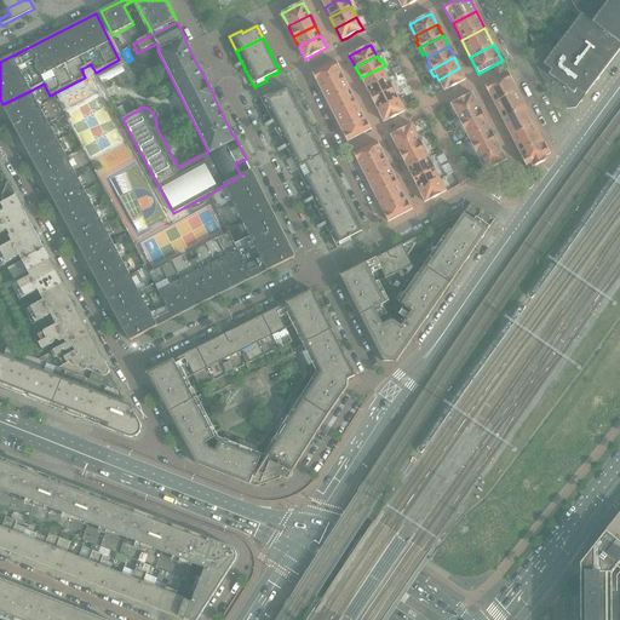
[(345,80),(340,69),(337,62),(313,74),(316,81),(322,92),(345,80)]
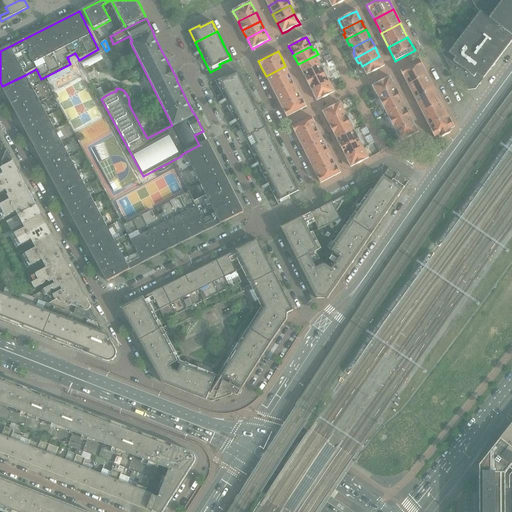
[(85,70),(104,60),(101,54),(82,64),(85,70)]
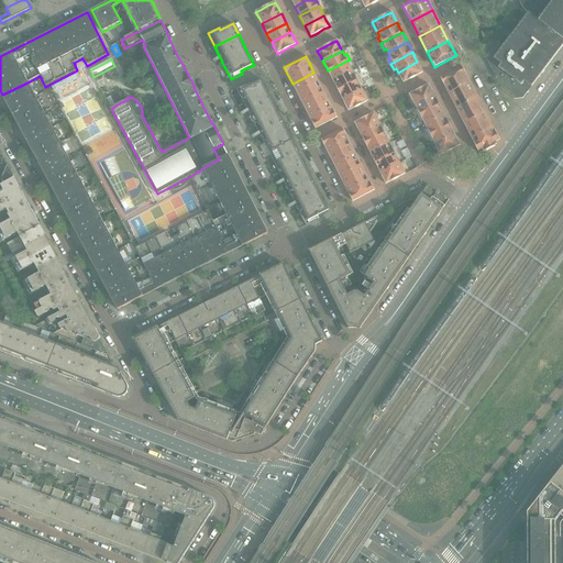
[(333,81),(352,70),(350,66),(352,65),(350,59),(328,70),(330,75),(333,81)]
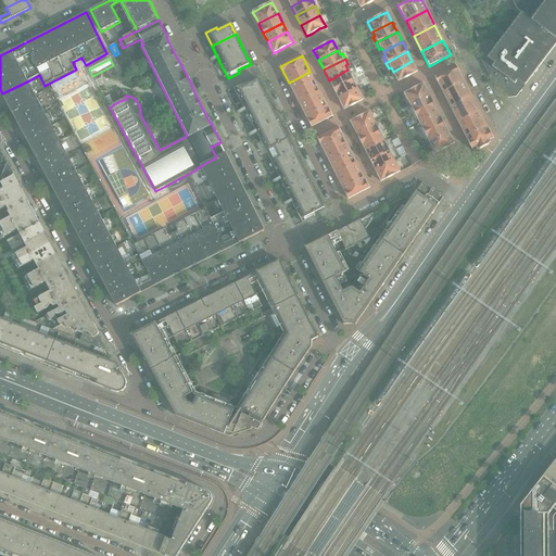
[(417,72),(414,65),(412,61),(393,72),(394,75),(397,81),(404,79),(412,74),(417,72)]
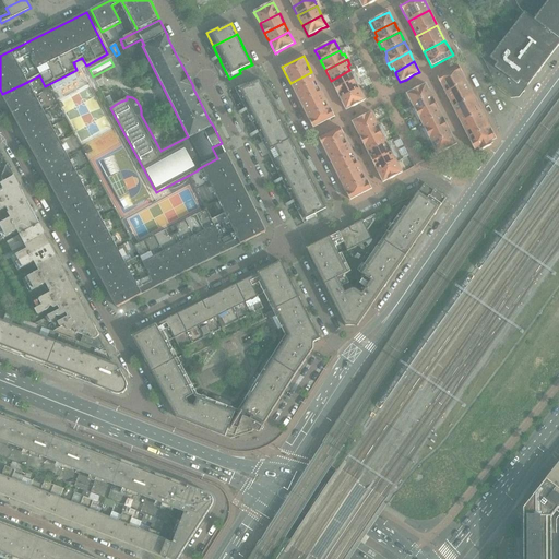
[(466,82),(462,73),(459,67),(437,78),(445,93),(466,82)]
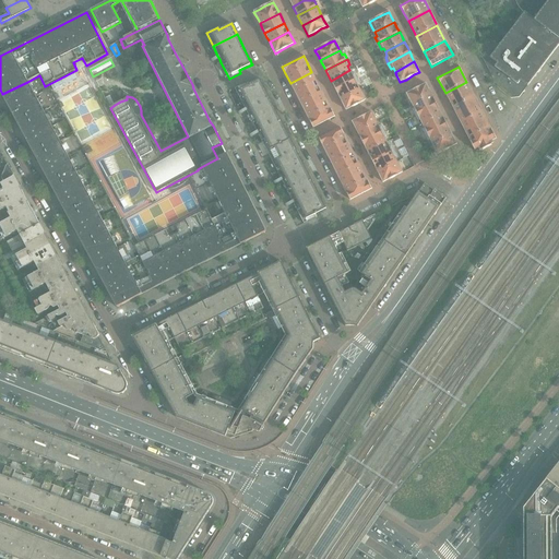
[(335,91),(357,79),(354,73),(352,74),(349,70),(331,81),(333,85),(335,91)]
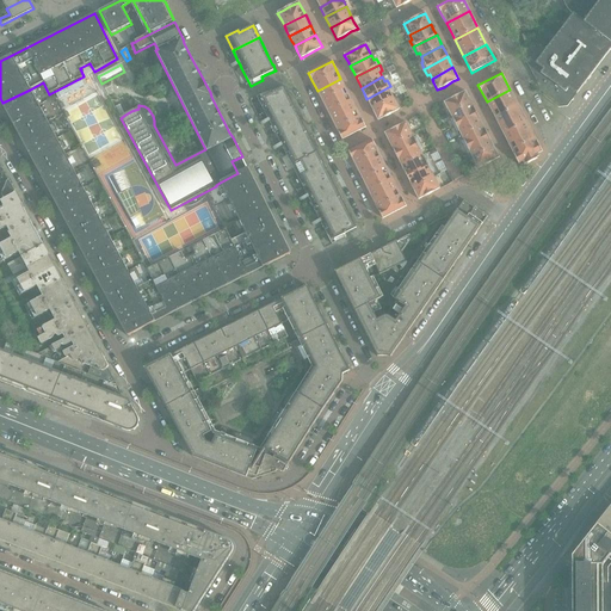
[(59,99),(87,85),(84,79),(55,93),(59,99)]
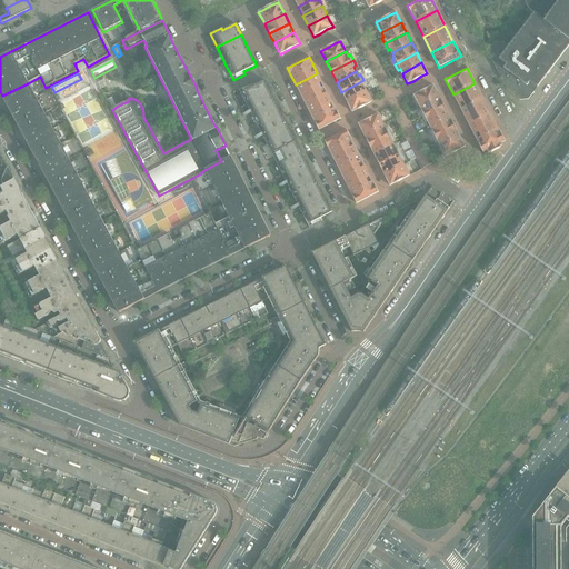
[(325,88),(317,73),(296,85),(303,99),(325,88)]
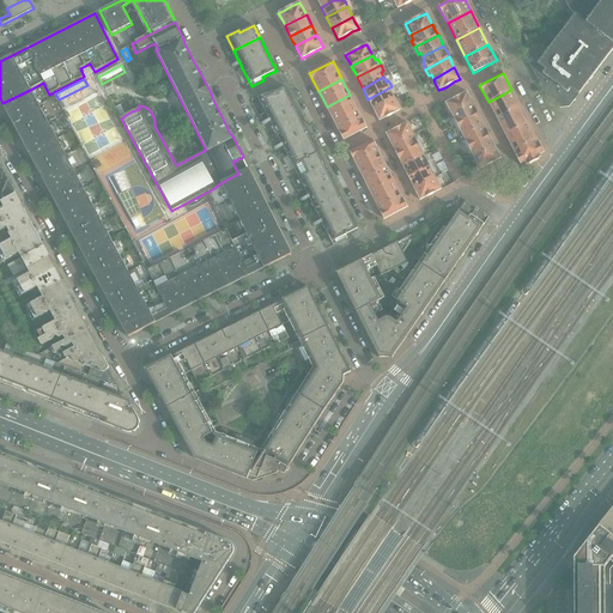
[(299,115),(292,102),(287,92),(287,91),(285,87),(285,86),(271,93),(269,91),(258,97),(267,115),(271,122),(275,133),(302,120),(299,115)]
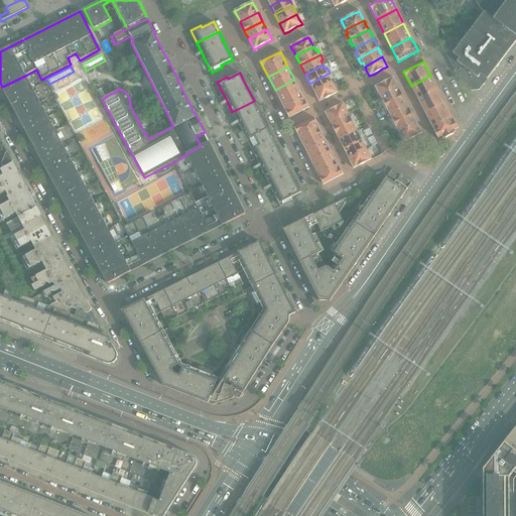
[(333,83),(331,80),(333,79),(330,73),(309,84),(312,88),(314,92),(333,83)]
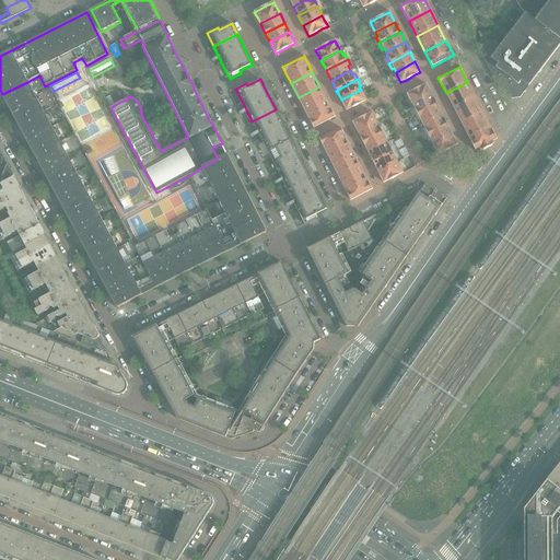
[(44,113),(36,97),(27,82),(2,94),(19,125),(44,113)]
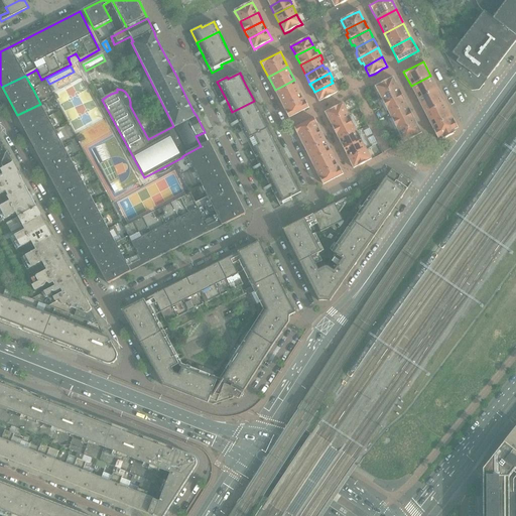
[(437,90),(430,76),(411,86),(418,100),(437,90)]
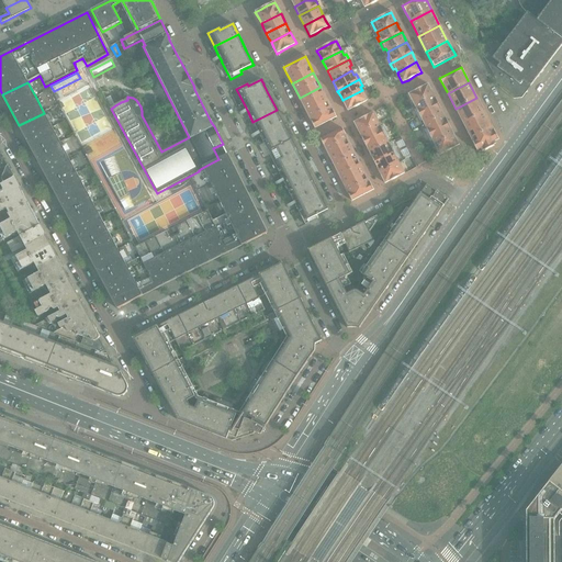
[(434,96),(431,91),(428,85),(422,87),(415,91),(408,94),(412,101),(414,105),(434,96)]
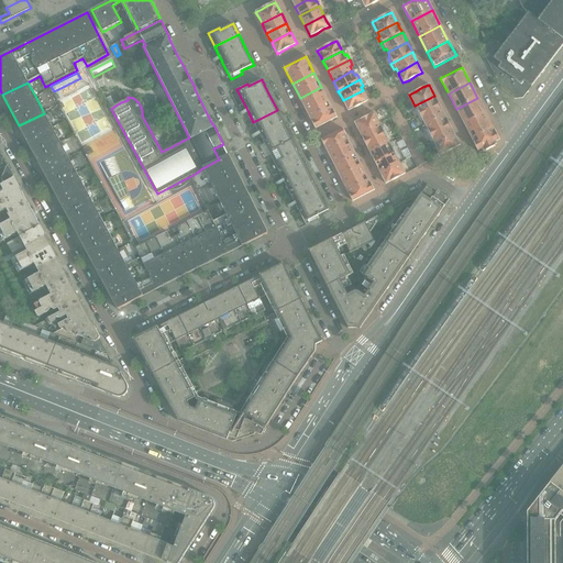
[(329,102),(321,87),(300,98),(308,113),(329,102)]
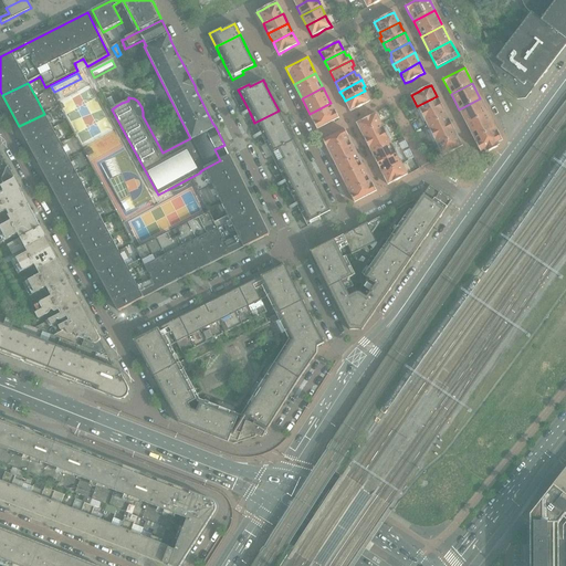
[(364,105),(370,102),(367,95),(365,91),(345,101),(346,105),(350,112),(356,108),(364,105)]
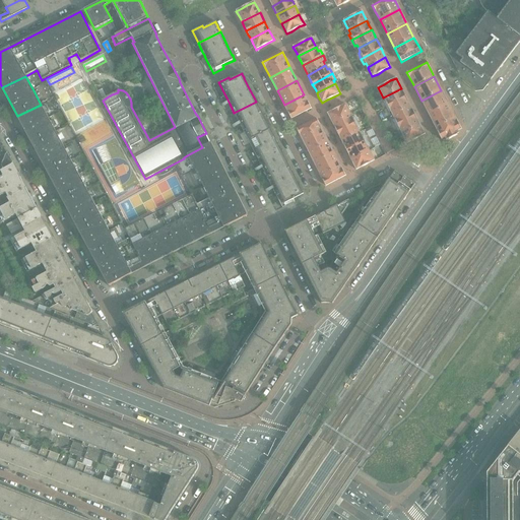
[(386,108),(406,96),(403,92),(401,88),(383,98),(385,101),(383,102),(386,108)]
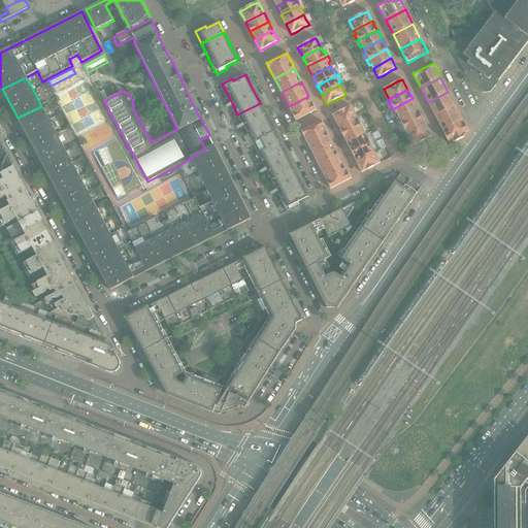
[(455,106),(448,92),(428,102),(435,117),(455,106)]
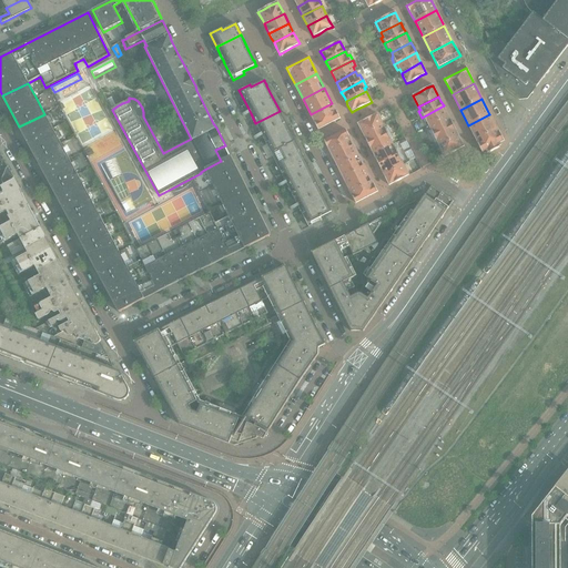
[(340,119),(336,112),(332,103),(311,114),(315,123),(317,130),(340,119)]
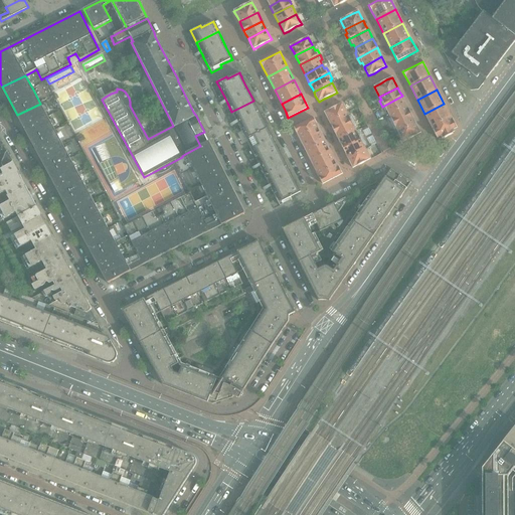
[(406,106),(404,101),(402,96),(382,107),(385,112),(386,111),(388,115),(406,106)]
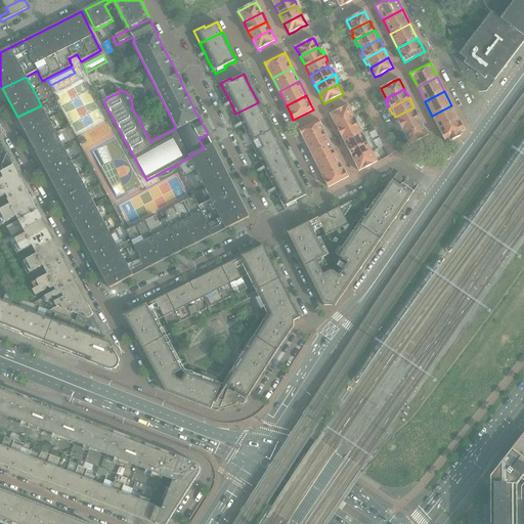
[(270,126),(264,116),(260,106),(258,102),(235,114),(250,141),(272,130),(270,126)]
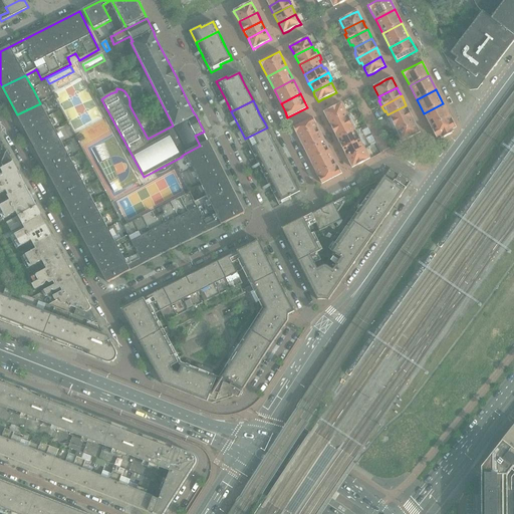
[(55,132),(40,103),(17,114),(32,144),(55,132)]
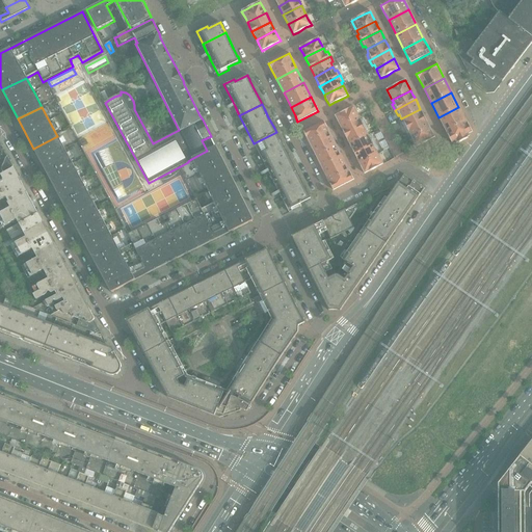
[(358,116),(356,113),(353,107),(348,109),(341,113),(335,116),(339,123),(340,126),(358,116)]
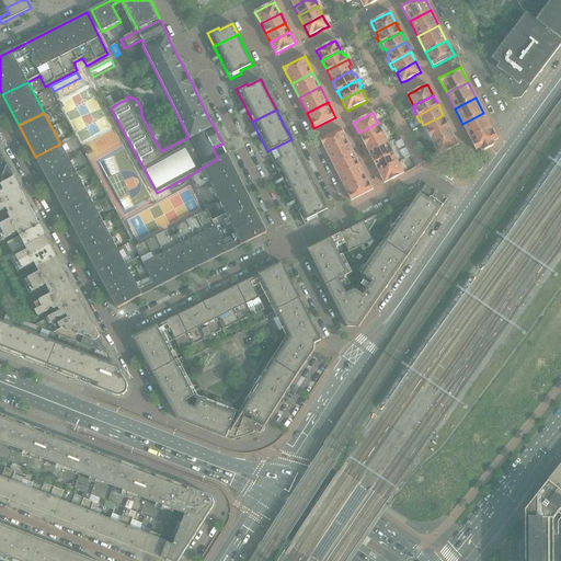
[(491,127),(483,113),(462,124),(470,139),(491,127)]
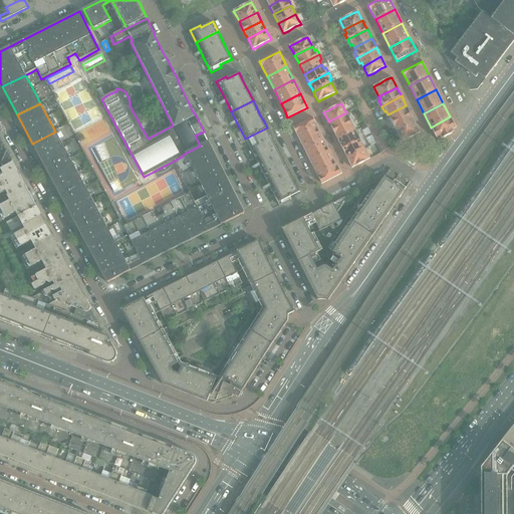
[(391,124),(411,114),(409,109),(406,105),(388,114),(390,118),(388,118),(391,124)]
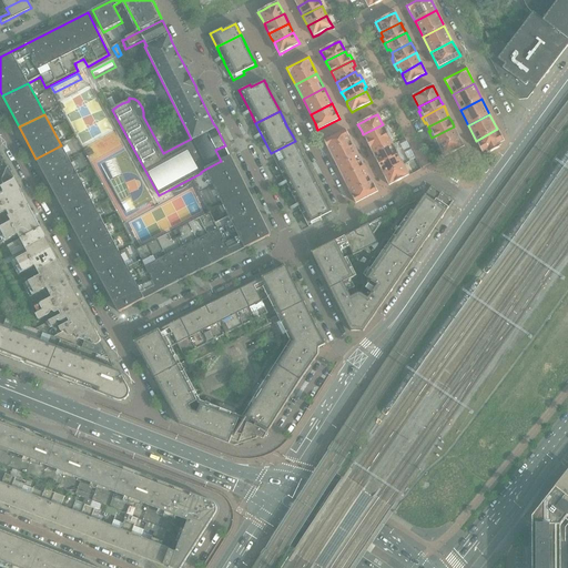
[(368,144),(389,133),(387,128),(385,129),(383,124),(363,134),(366,140),(368,144)]
